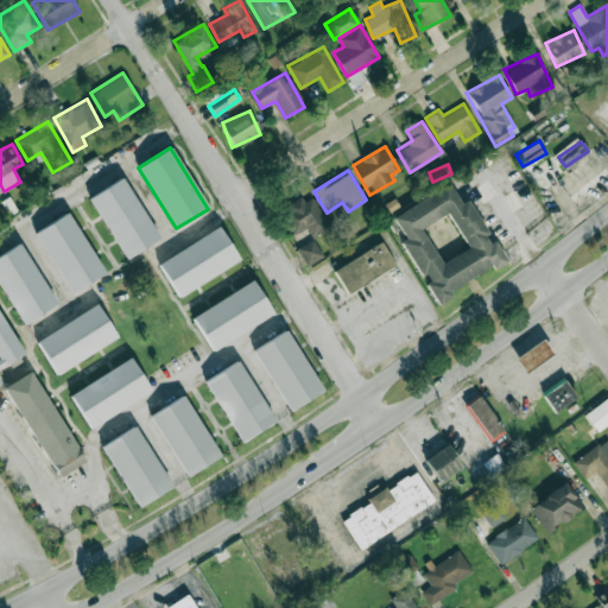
[(89,198),(127,259),(159,239),(121,178),(89,198)]
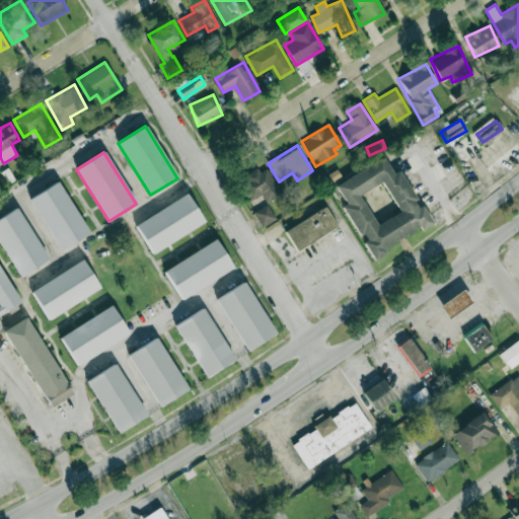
[(335,183),(346,203),(343,205),(363,241),(373,260),(385,252),(382,247),(421,226),(422,229),(432,223),(422,205),(419,206),(399,169),(393,173),(383,157),(335,183)]
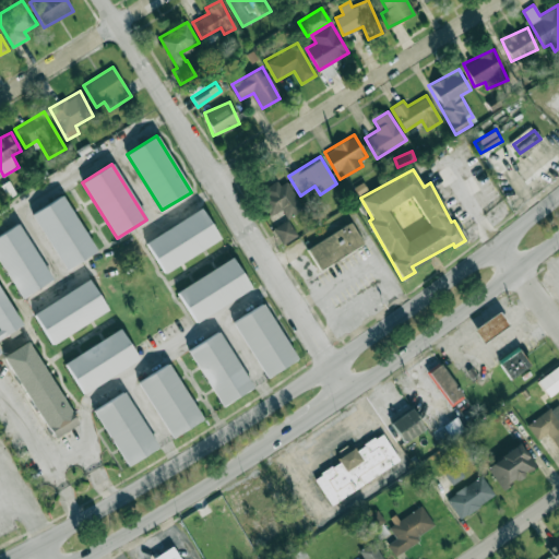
[(286,217),(302,209),(284,178),(258,193),(271,215),(281,209),(286,217)]
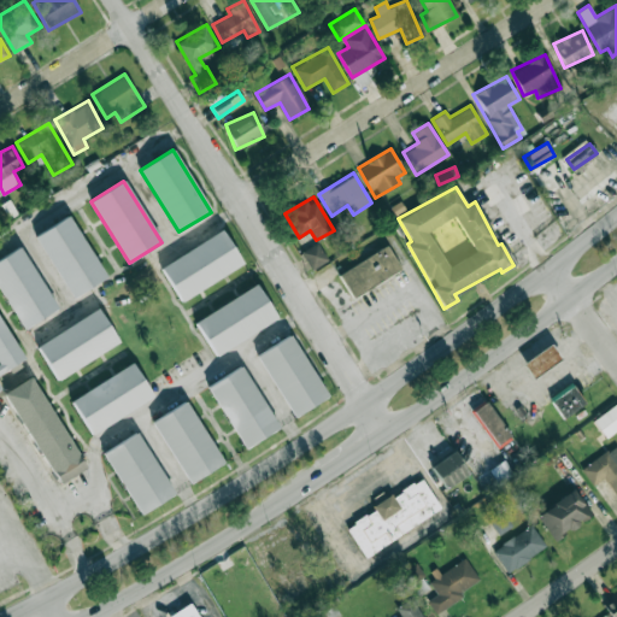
[(35,236),(74,298),(106,277),(68,216),(35,236)]
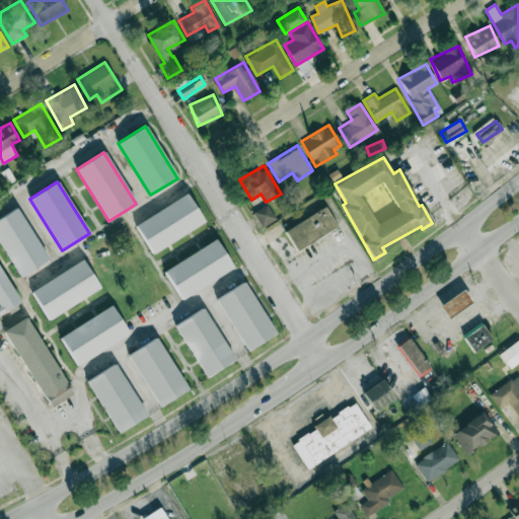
[(134,225),(152,253),(204,221),(187,193),(134,225)]
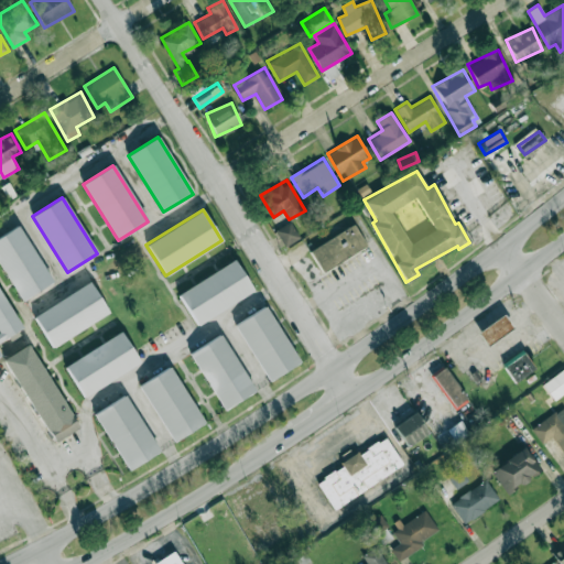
[(300,237),(290,221),(274,229),(284,246),(300,237)]
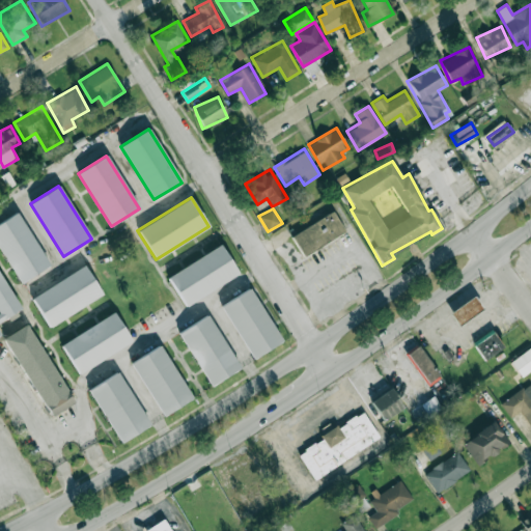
[(290,234),(303,256),(345,232),(333,211),(290,234)]
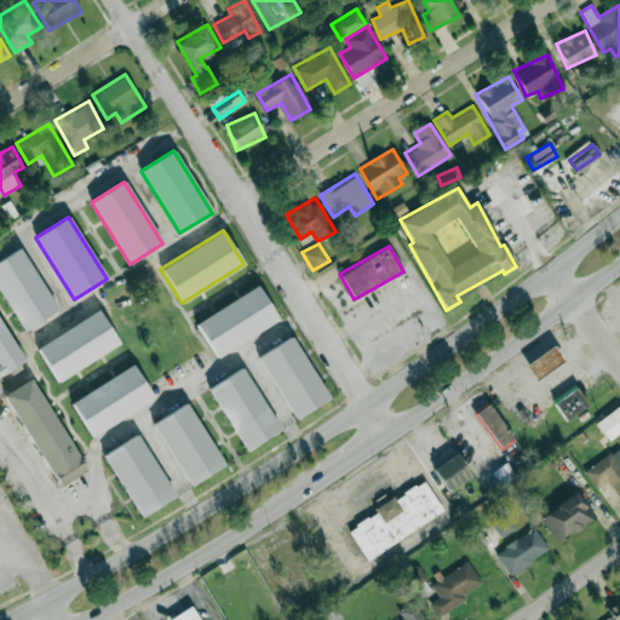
[(0,260),(0,291),(24,331),(57,310),(19,248),(0,260)]
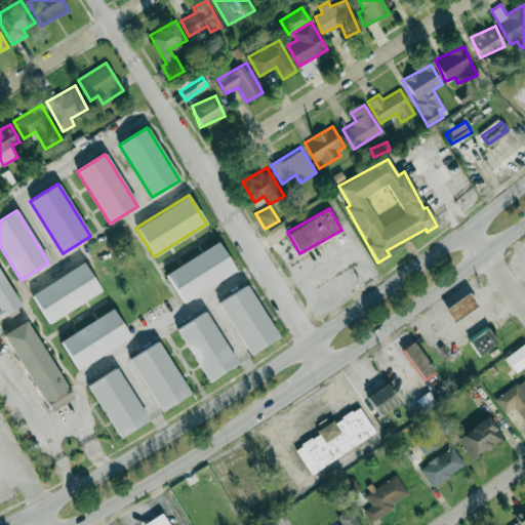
[(164,274),(183,304),(235,271),(217,241),(164,274)]
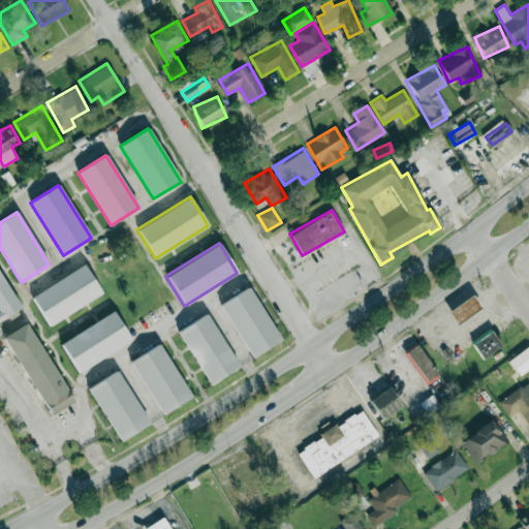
[(32,297),(50,327),(103,293),(85,263),(32,297)]
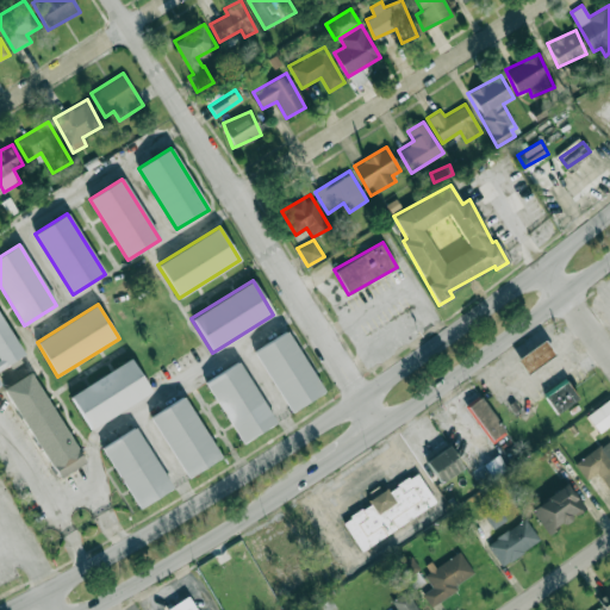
[(0,387),(2,386),(0,381),(0,368),(24,354),(0,316),(0,387)]
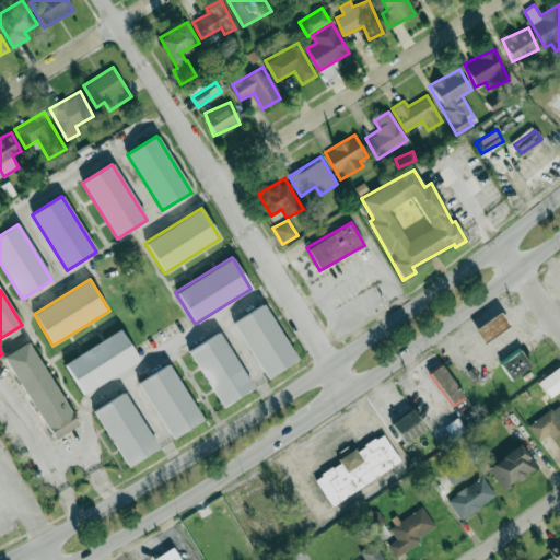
[(234,323),(269,380),(299,361),(264,305),(234,323)]
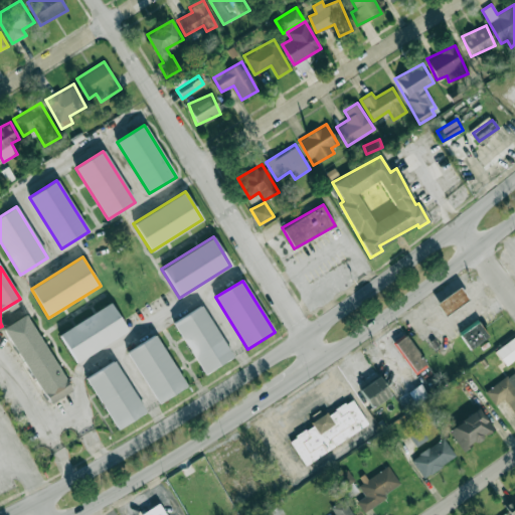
[(444,315),(468,300),(460,287),(436,302),(444,315)]
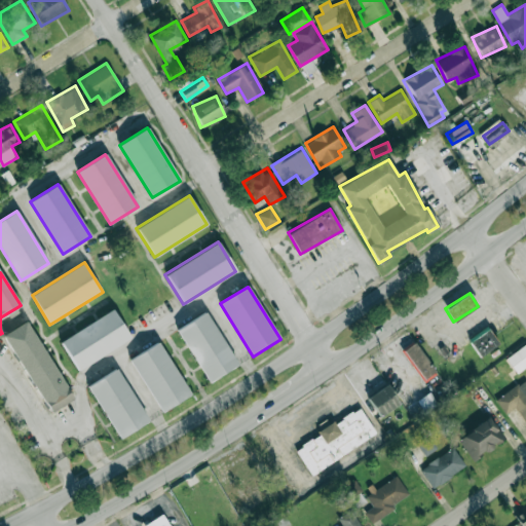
[(60,342),(78,371),(132,338),(113,309),(60,342)]
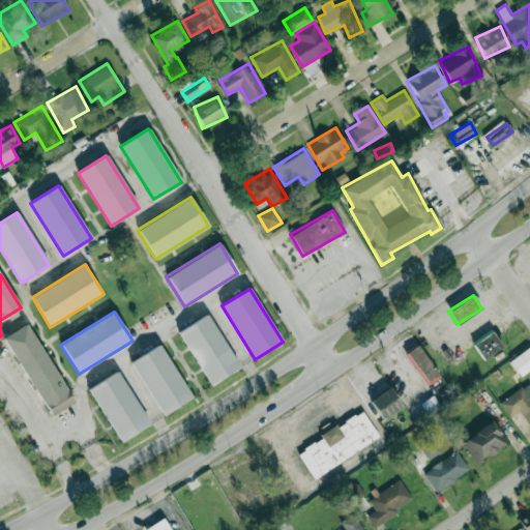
[(178,332),(211,385),(239,369),(206,315),(178,332)]
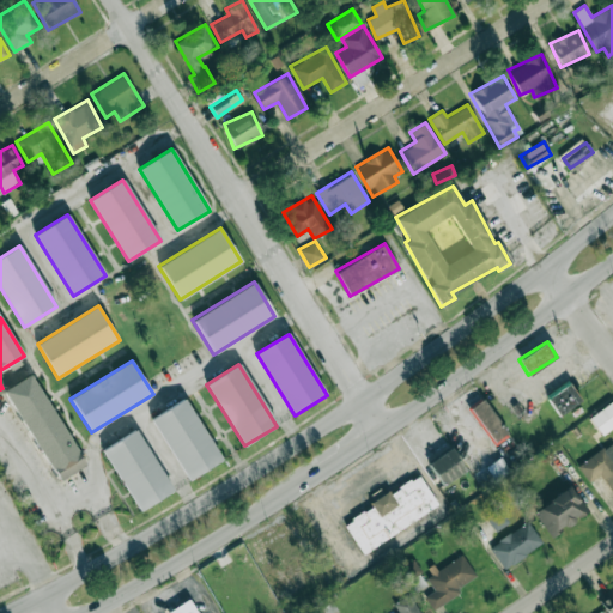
[(5,393),(59,480),(85,463),(30,376),(5,393)]
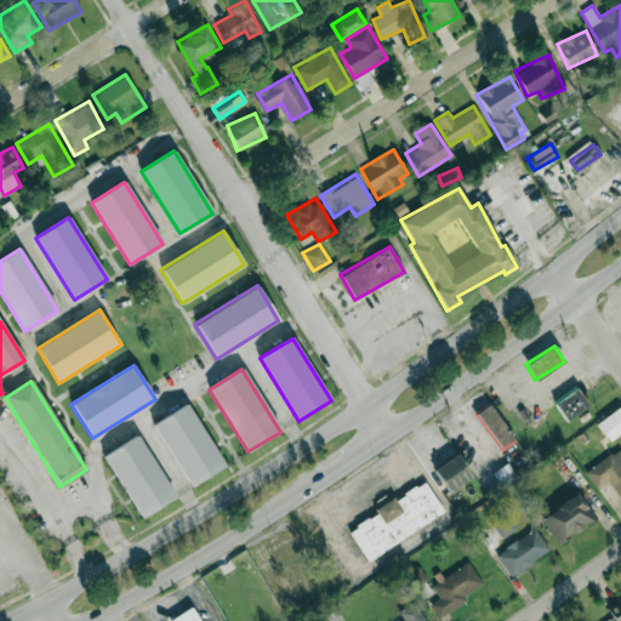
[(567,421),(588,406),(574,385),(552,400),(567,421)]
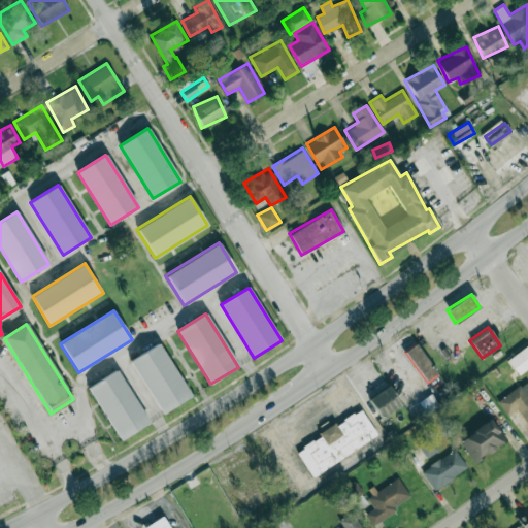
[(436,373),(418,342),(404,351),(423,382),(436,373)]
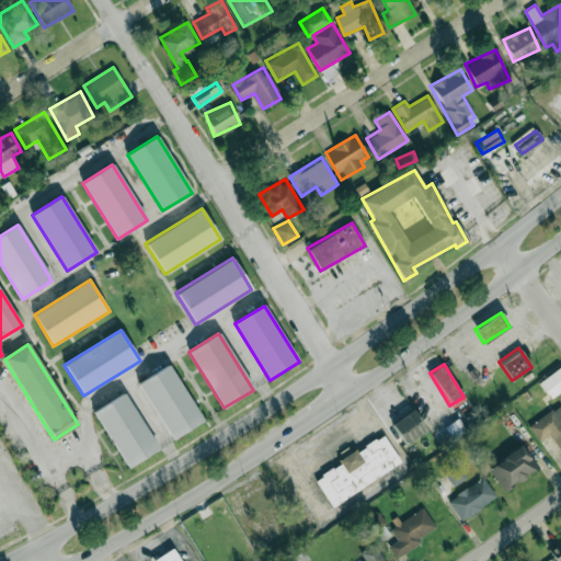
[(140,384),(174,439),(204,422),(170,366),(140,384)]
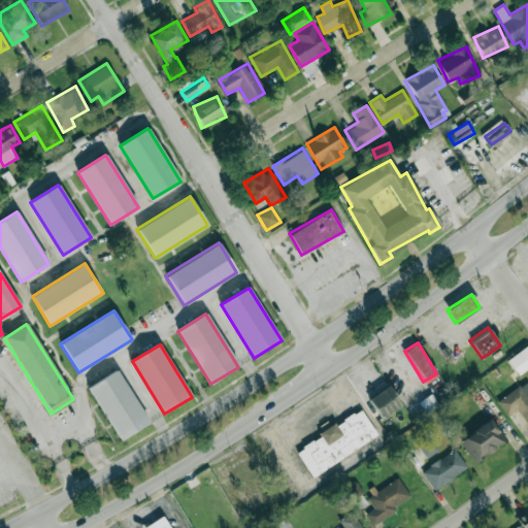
[(527,366),(527,348),(526,345),(507,360),(518,374),(527,366)]
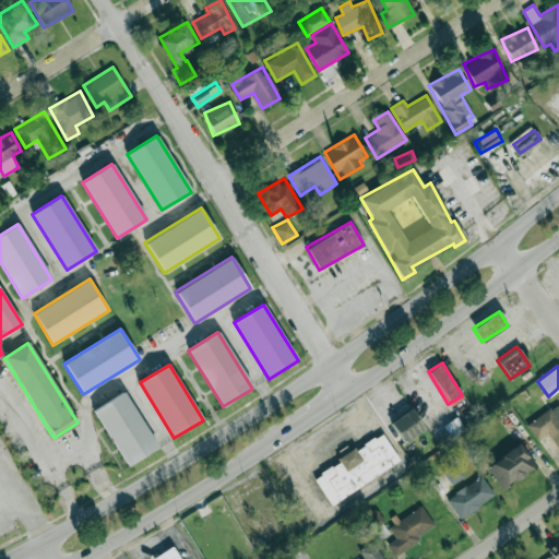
[(95,411),(130,466),(159,448),(125,392),(95,411)]
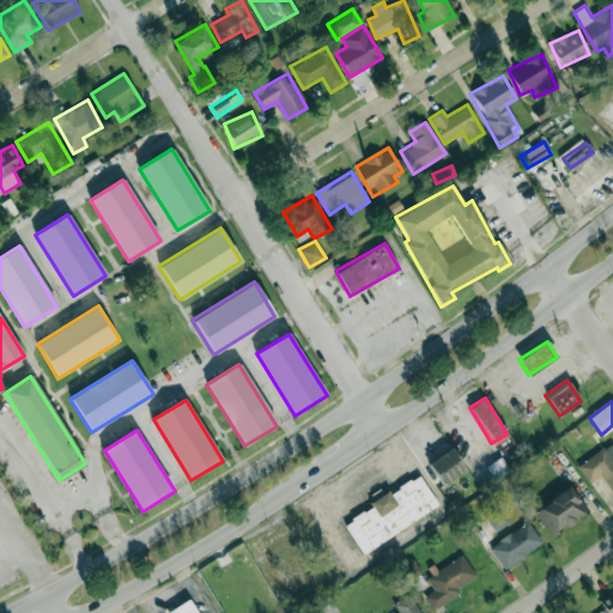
[(612,443),(612,442),(577,466),(588,483),(601,474),(612,492),(612,443)]
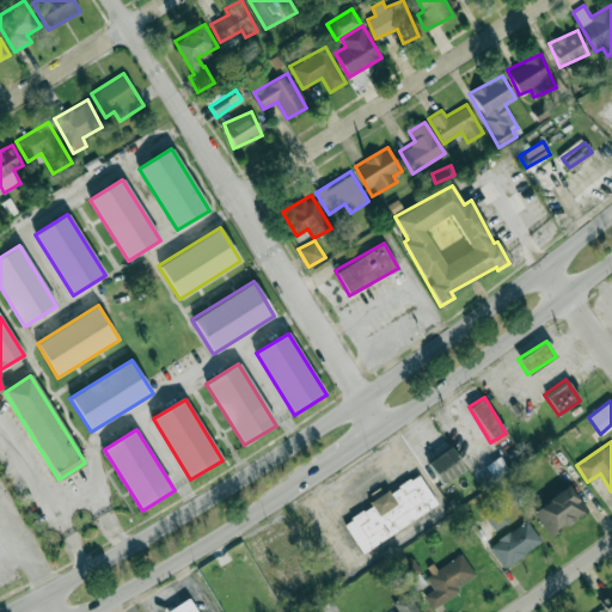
[(442,485),(465,470),(450,446),(427,461),(442,485)]
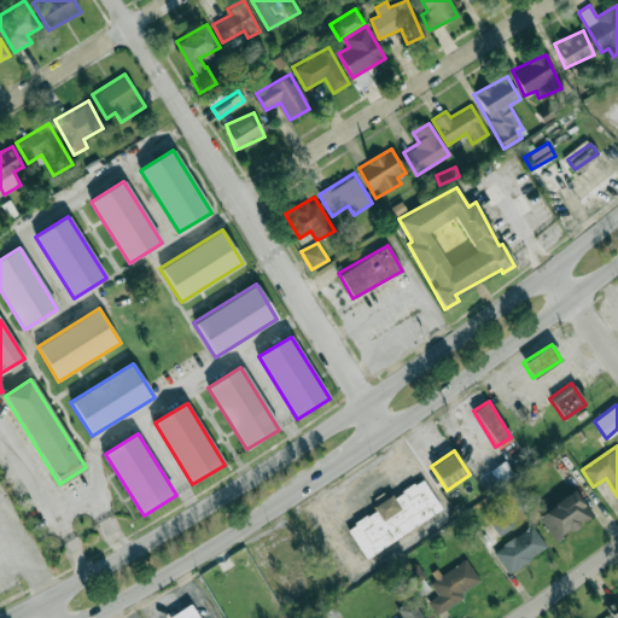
[(442,511),(424,479),(345,525),(365,557),(442,511)]
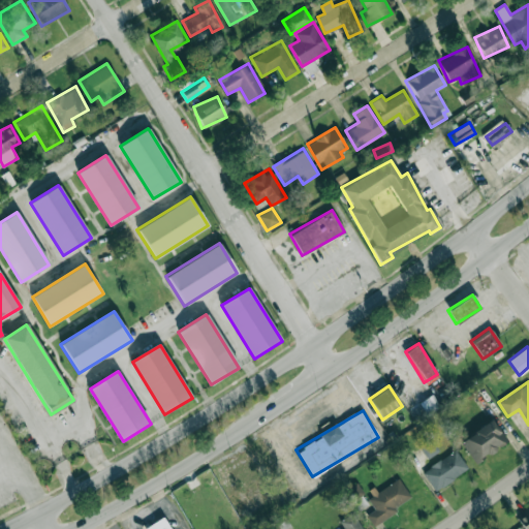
[(474,463),(507,441),(493,419),(460,441),(474,463)]
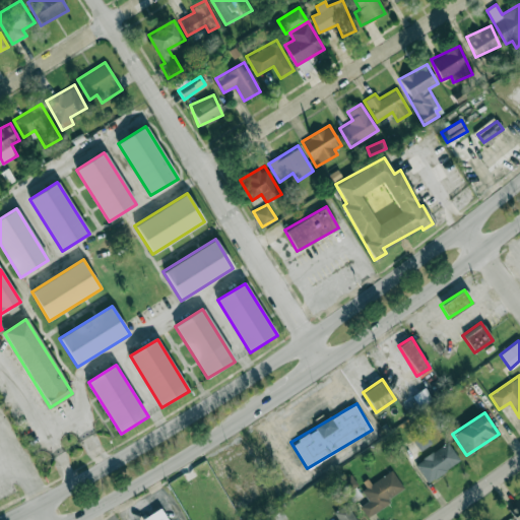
[(431,442),(425,434),(413,442),(420,451),(431,442)]
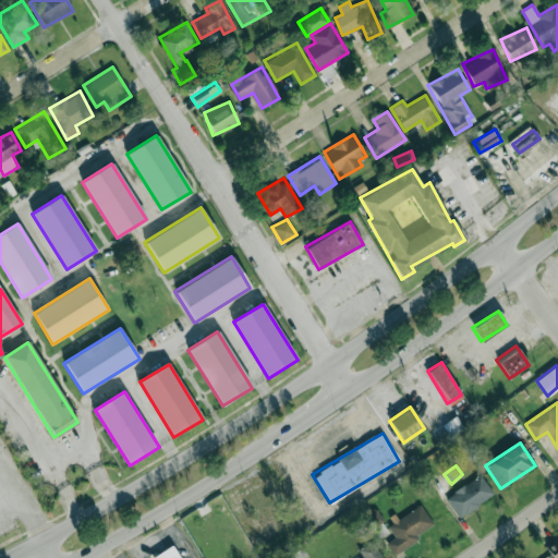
[(494,494),(480,474),(445,497),(459,518),(494,494)]
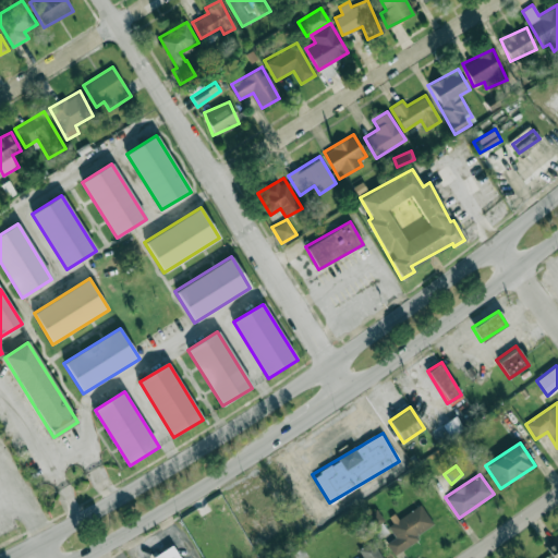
[(435,526),(421,505),(396,521),(388,526),(396,537),(387,544),(393,554),(435,526)]
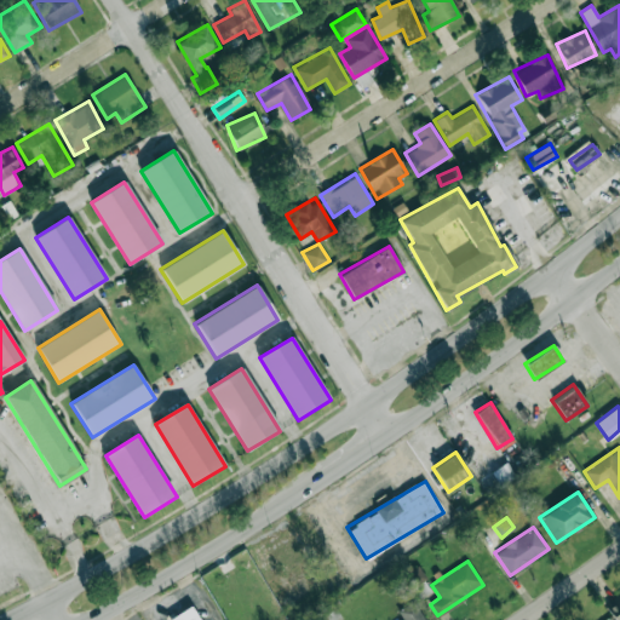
[(619,619),(619,595),(606,606),(616,619),(619,619)]
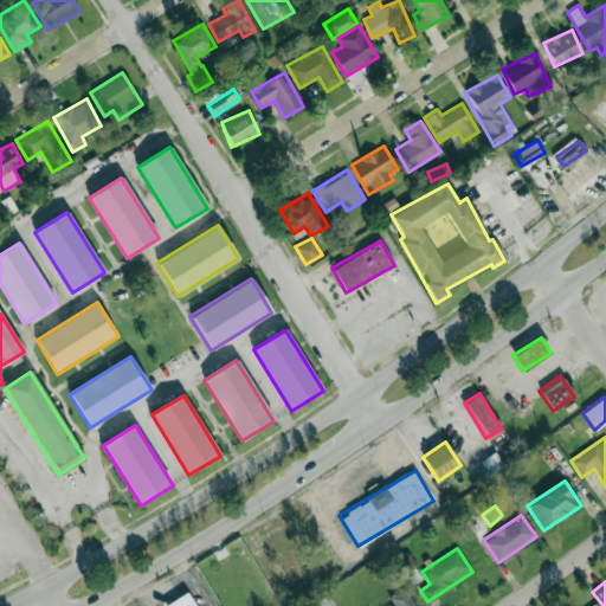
[(416,605),(404,586),(388,595),(394,605),(416,605)]
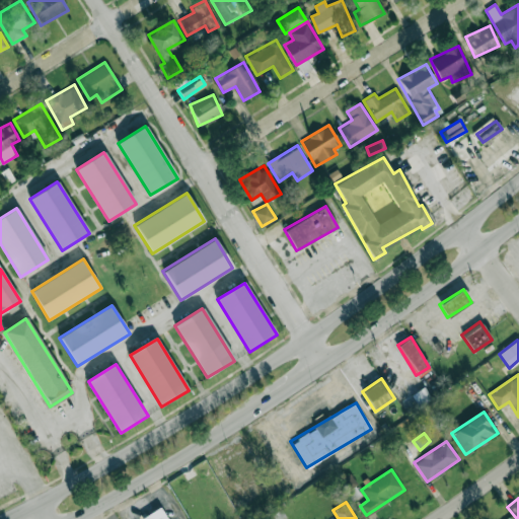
[(141,518),(167,518),(160,506),(140,517),(141,518)]
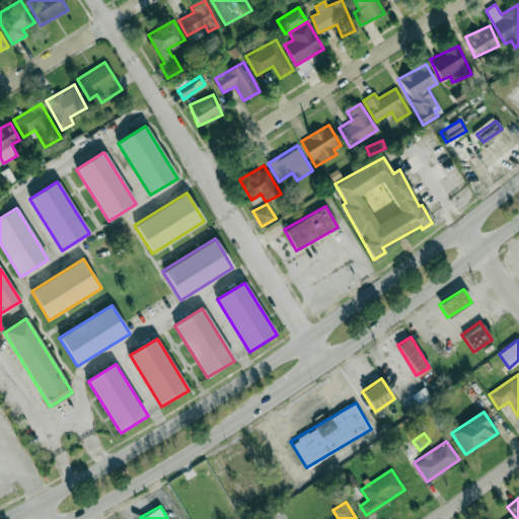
[(279,518),(285,516),(282,509),(273,513),(275,518),(279,518)]
